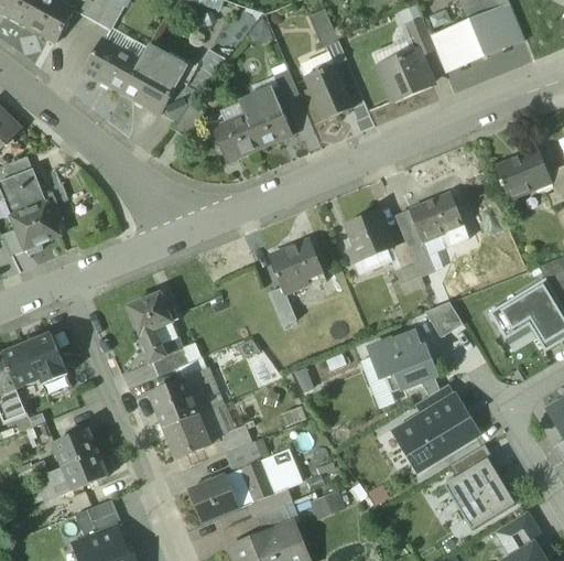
[(0,0),(0,9),(26,23),(39,0),(0,0)]
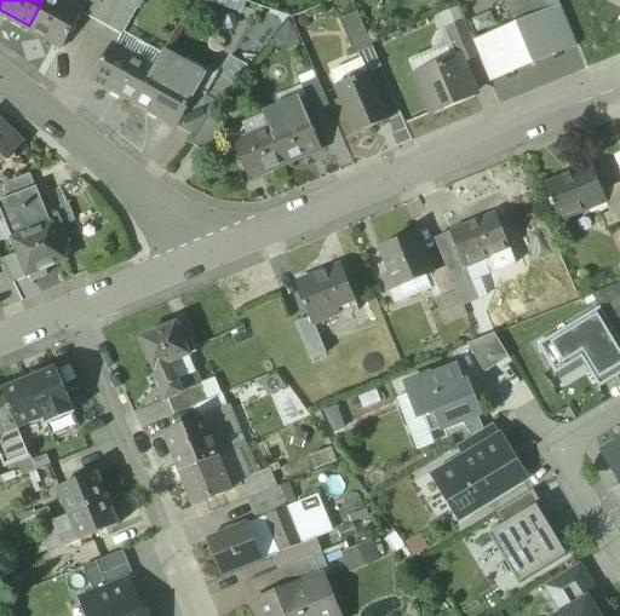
[(61,5),(52,0),(42,0),(29,26),(62,45),(81,10),(63,0),(61,5)]
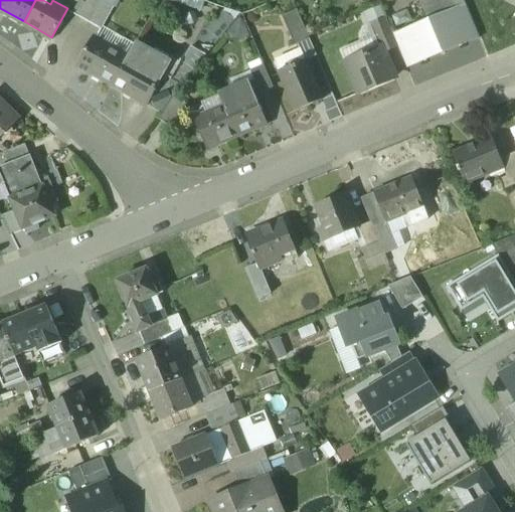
[(86,0),(78,14),(90,21),(101,0),(86,0)]
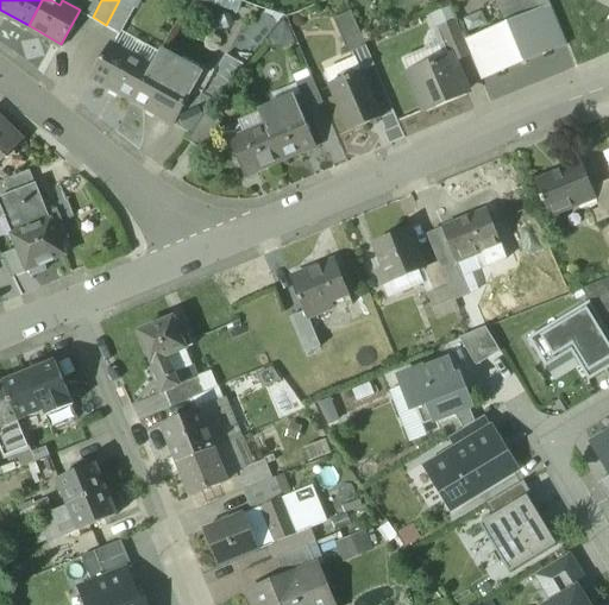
[(119,0),(106,25),(119,32),(135,6),(124,0),(119,0)]
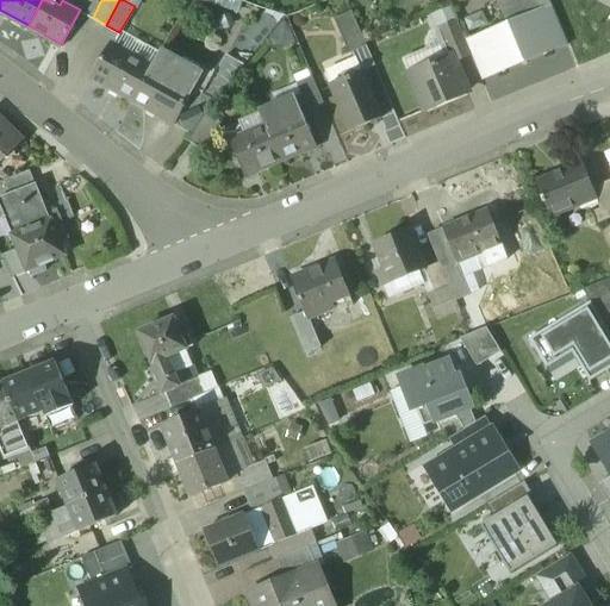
[(497,0),(506,22),(466,39),(471,51),(481,79),(502,70),(548,51),(567,43),(549,0),(497,0)]
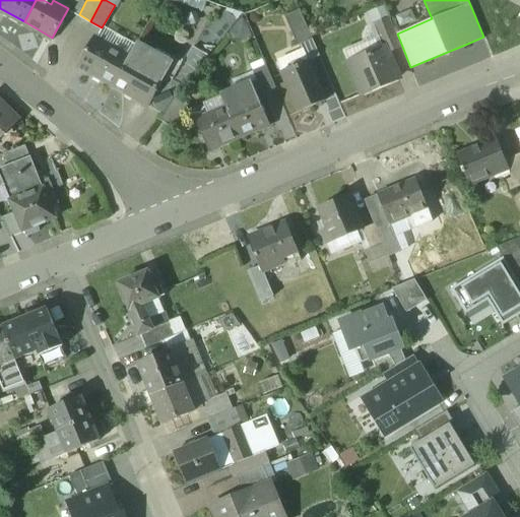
[(312,37),(300,7),(285,13),(298,43),(312,37)]
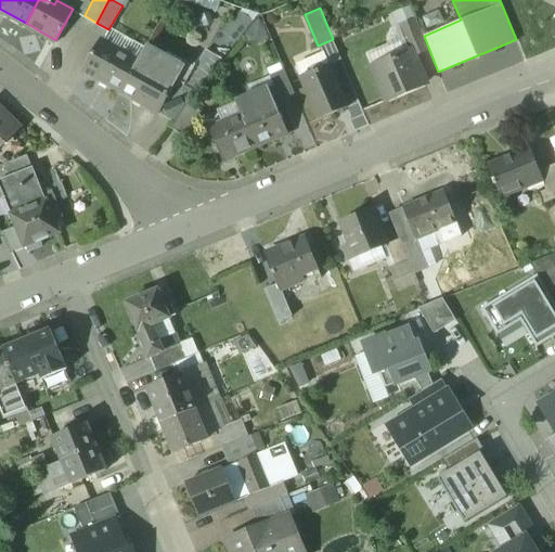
[(416,18),(401,25),(411,49),(412,49),(414,53),(428,47),(424,36),(416,18)]
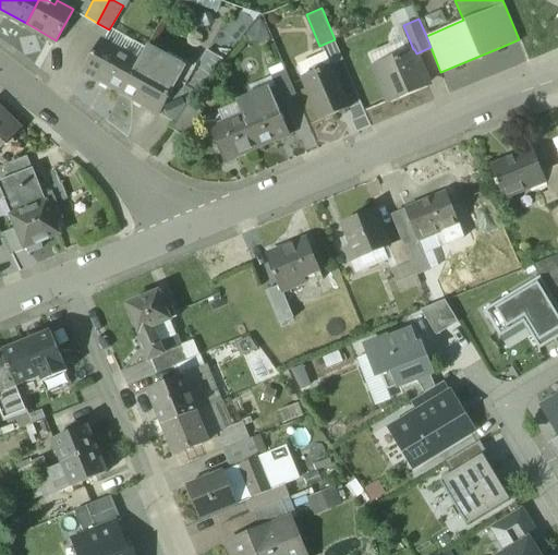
[(100,36),(83,70),(107,83),(108,82),(122,89),(138,60),(116,48),(118,46),(100,36)]
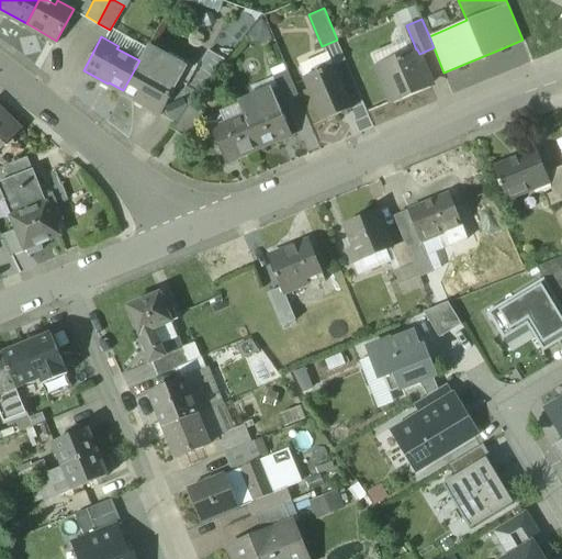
[(187,65),(148,44),(139,60),(161,73),(163,70),(179,79),(186,67),(187,65)]
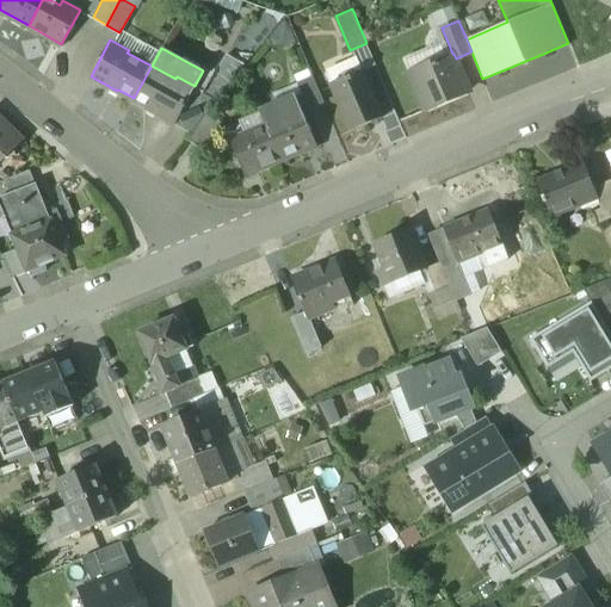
[(452,54),(412,72),(427,107),(469,90),(456,59),(454,54),(452,54)]
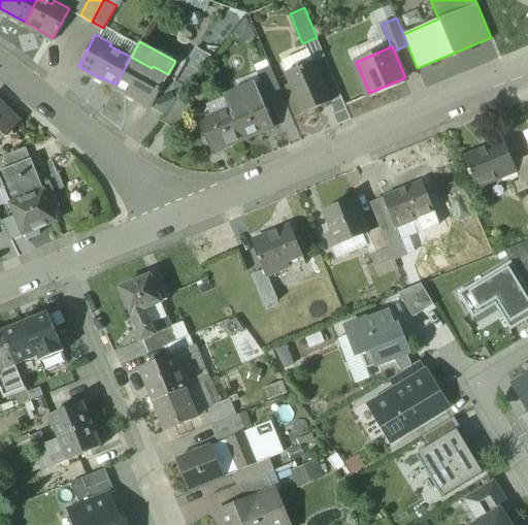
[(152,68),(131,57),(116,85),(128,92),(128,93),(151,106),(168,74),(153,66),(152,68)]
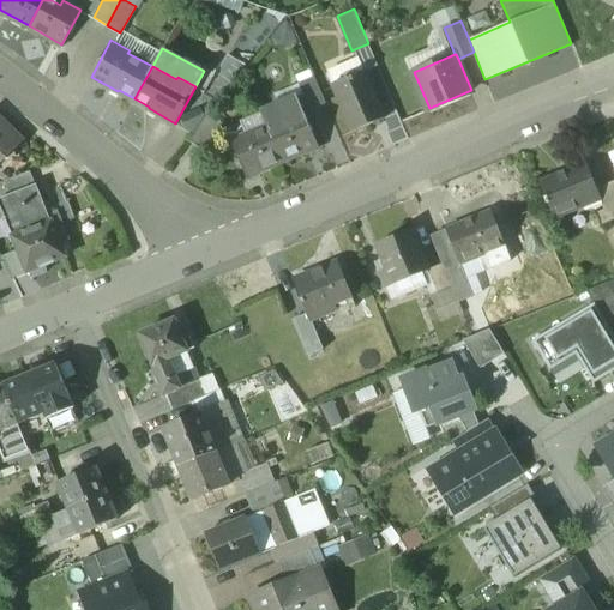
[(311,68),(296,76),(299,82),(314,76),(311,68)]
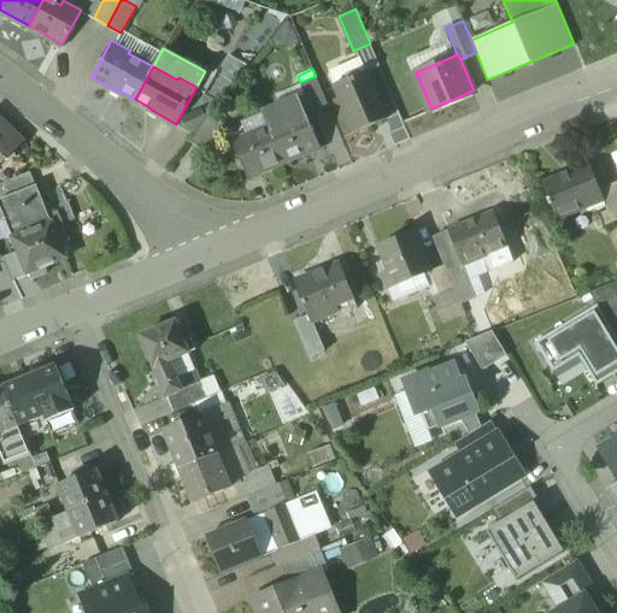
[(366,69),(335,81),(356,129),(386,116),(366,69)]
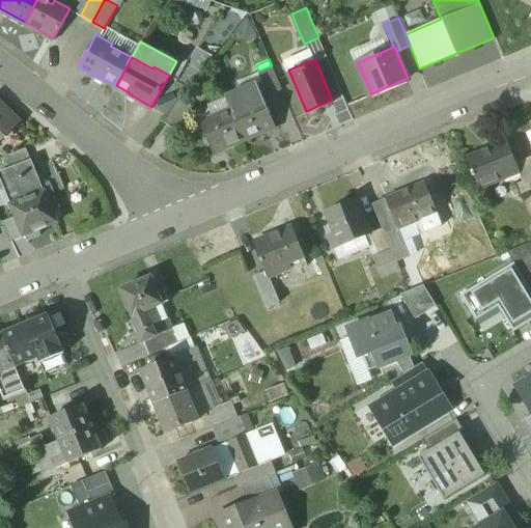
[(196,75),(175,63),(169,75),(151,107),(165,114),(179,95),(196,75)]
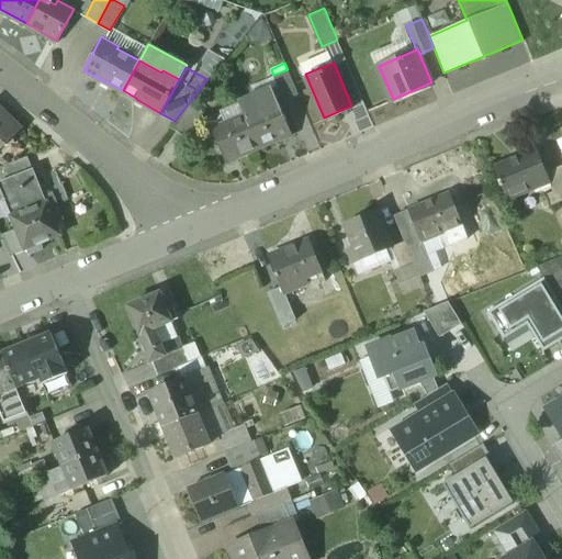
[(288,69),(273,75),(283,98),(298,92),(288,69)]
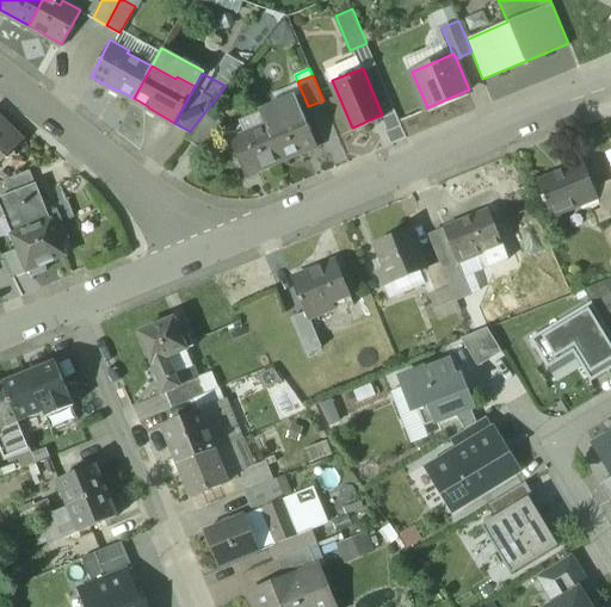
[(301,107),(282,116),(284,121),(269,128),(282,158),(316,143),(301,107)]
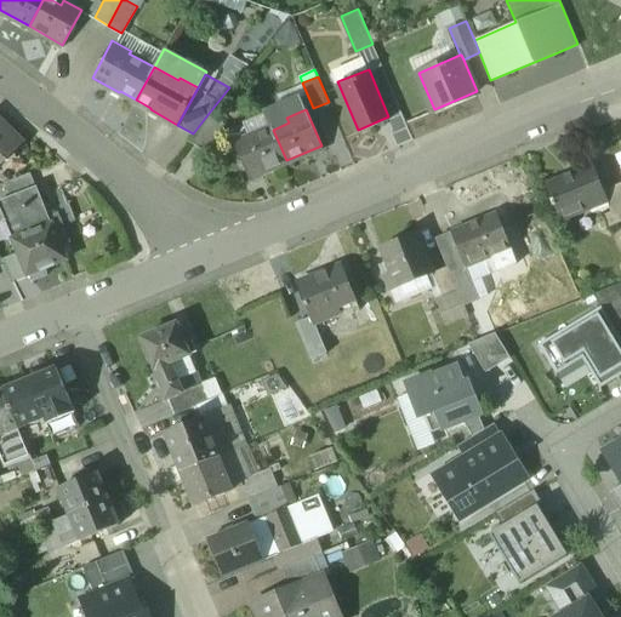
[(193,133),(187,140),(209,152),(224,124),(210,112),(193,133)]
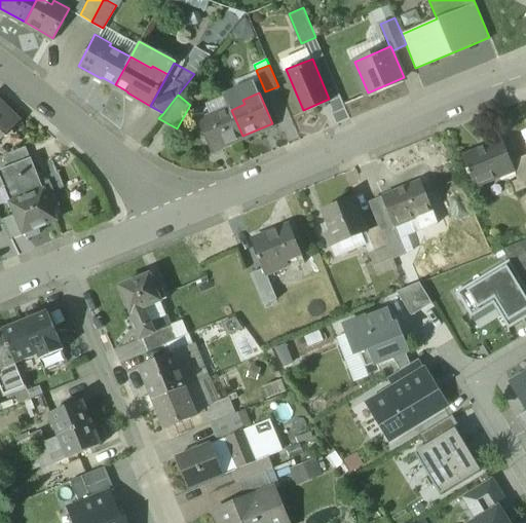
[(0,137),(17,119),(0,102),(0,137)]
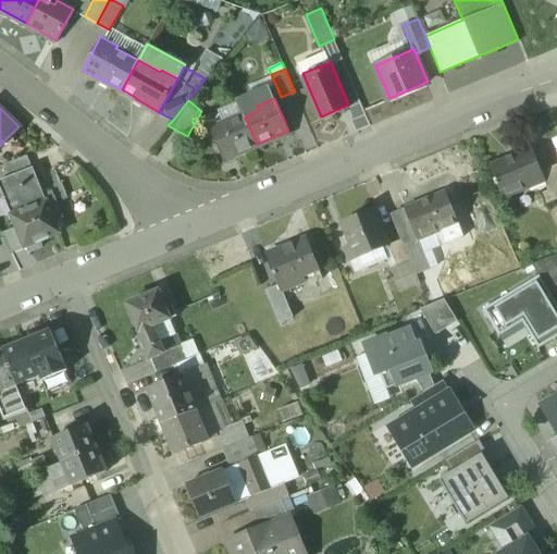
[(245,117),(231,122),(229,119),(211,125),(224,158),(257,144),(245,117)]
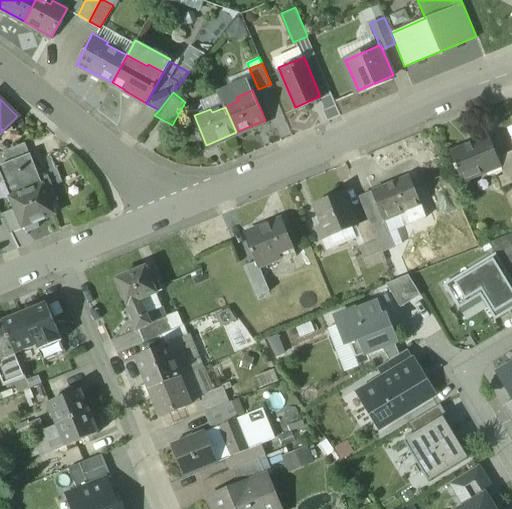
[(489,136),(450,151),(463,185),(470,182),(468,178),(501,164),(497,156),(489,136)]
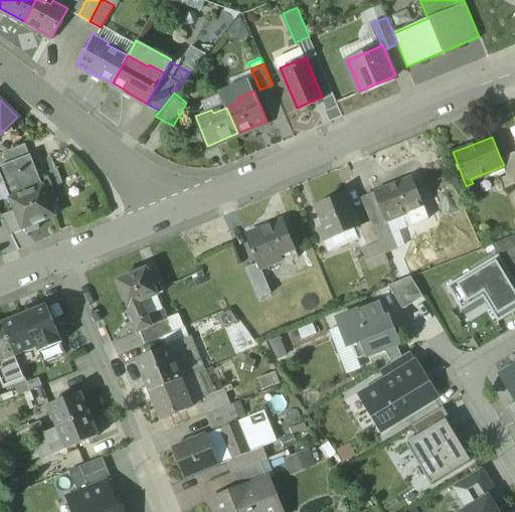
[(514,150),(500,157),(504,165),(504,166),(503,166),(506,174),(501,176),(503,181),(514,176),(514,150)]
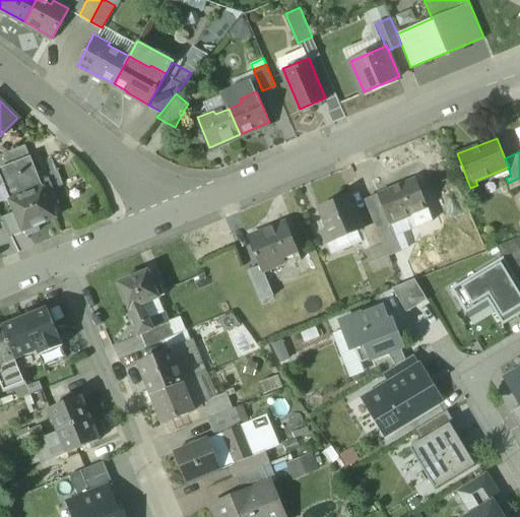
[(43,184),(28,154),(13,162),(19,175),(26,191),(43,184)]
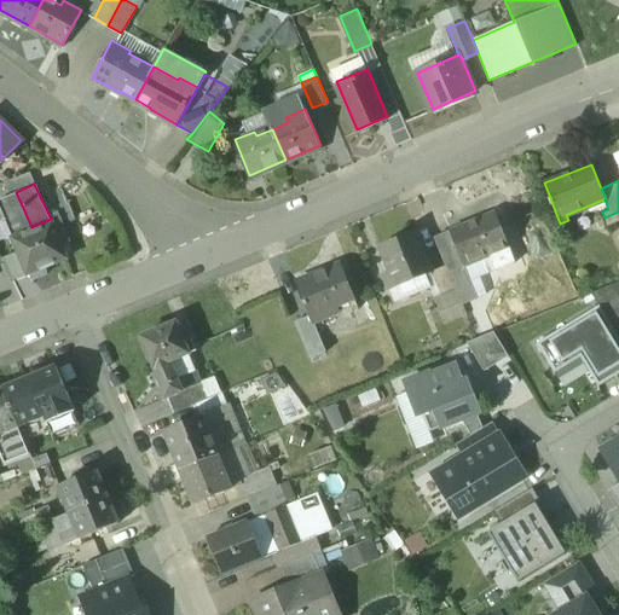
[(16,192),(0,198),(0,209),(3,215),(23,208),(16,192)]
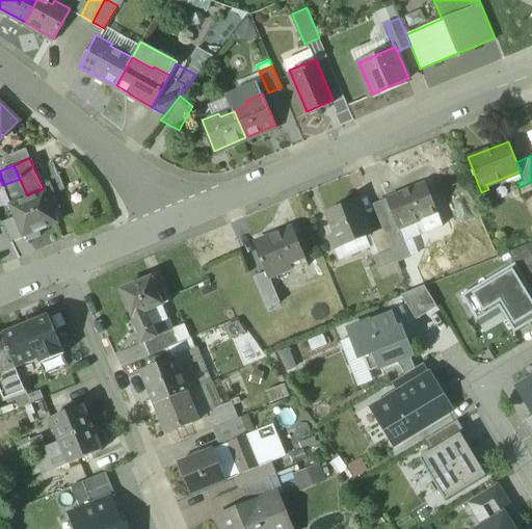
[(20,179),(2,185),(10,204),(27,195),(20,179)]
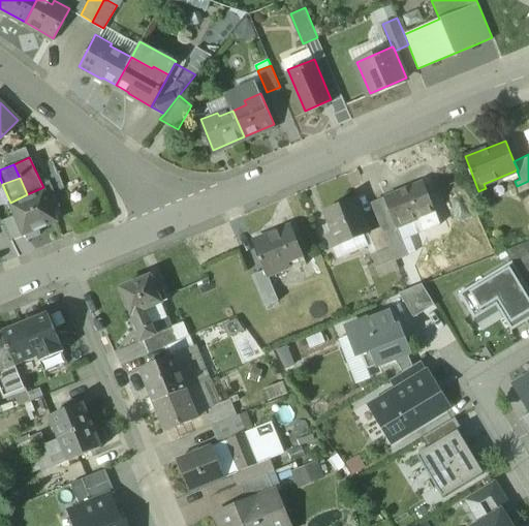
[(424,180),(384,196),(396,225),(397,226),(399,226),(404,238),(424,229),(419,219),(436,212),(424,180)]
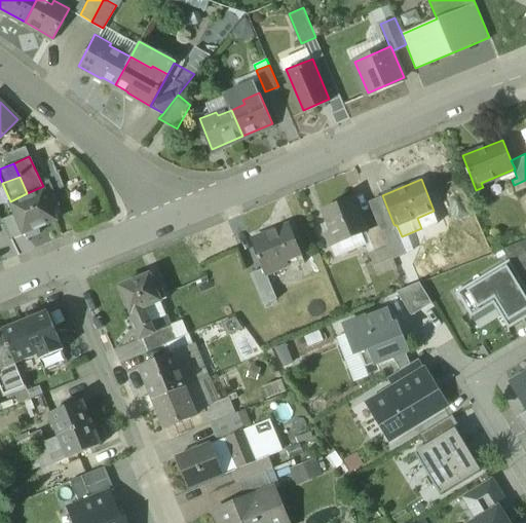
[(525,180),(514,185),(516,191),(525,186),(525,180)]
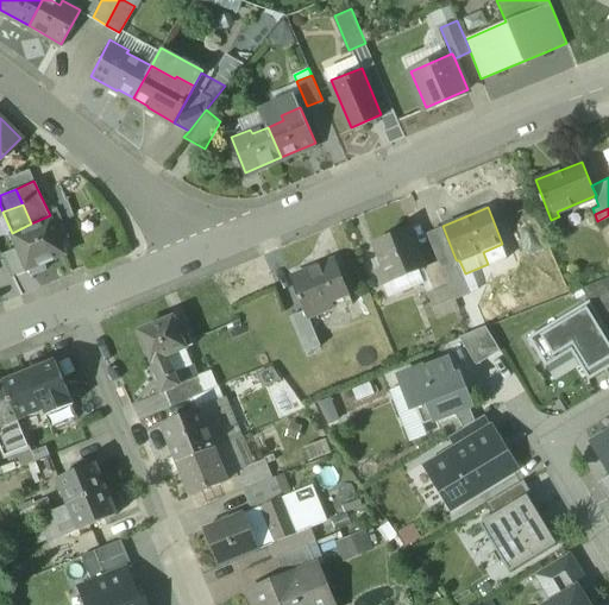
[(31,224),(12,233),(17,245),(26,269),(29,268),(32,272),(45,266),(43,260),(66,251),(60,238),(55,226),(50,215),(31,224)]
